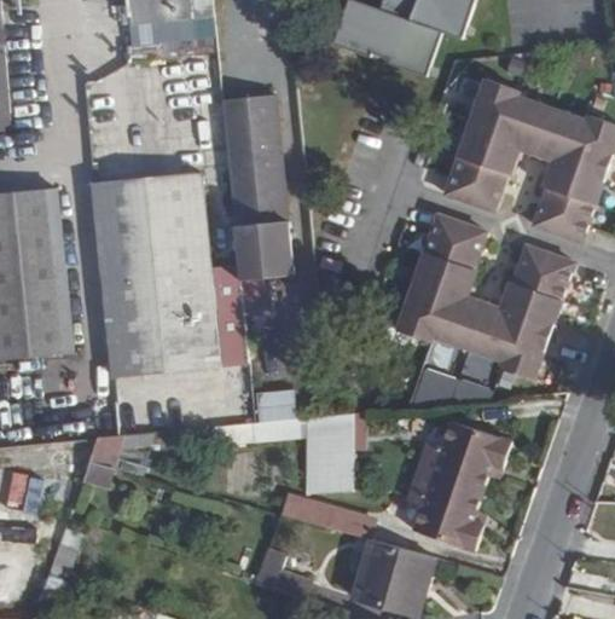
[(125,0),(127,16),(127,25),(128,25),(213,17),(210,0),(125,0)]
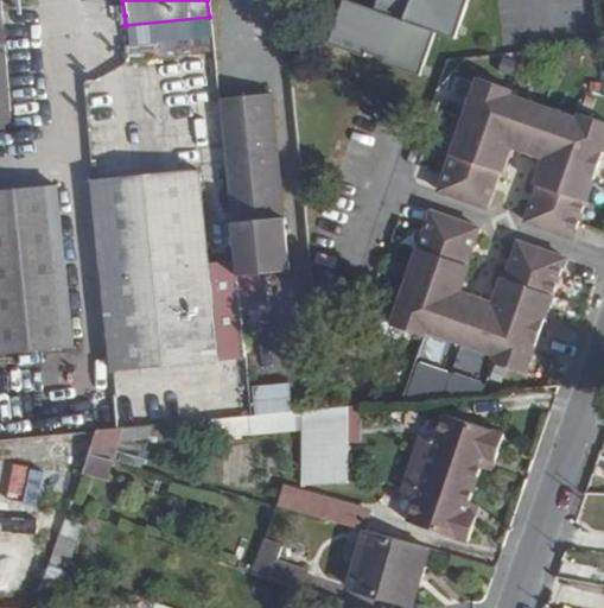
[(374,0),(372,8),(348,0),(339,0),(325,43),(362,56),(363,52),(381,58),(380,63),(418,75),(433,32),(453,39),(465,0),(374,0)]
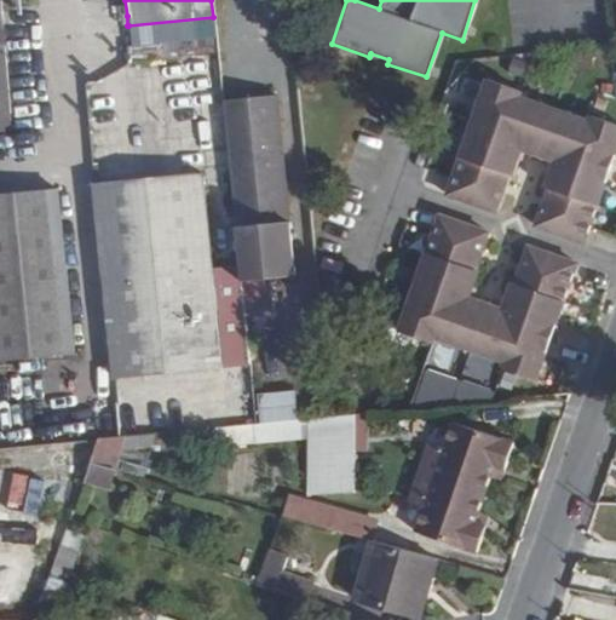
[(0,133),(11,131),(0,13),(0,133)]
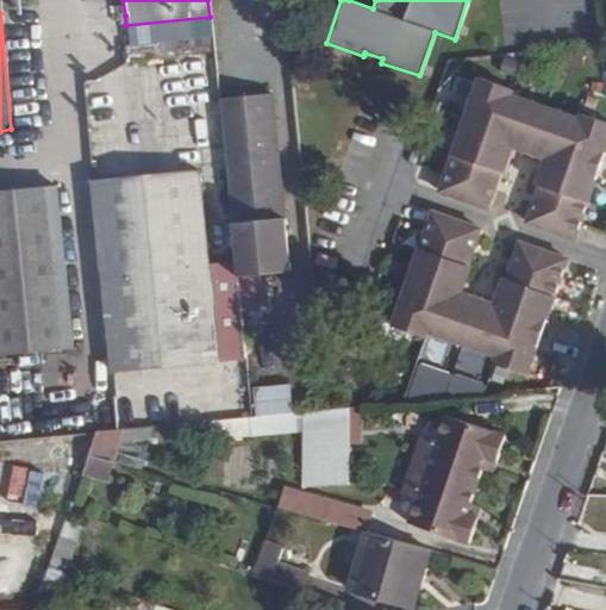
[(525,223),(574,240),(594,182),(605,148),(605,122),(587,116),(581,113),(580,116),(512,92),(513,89),(480,78),(439,192),(486,209),(499,172),(501,172),(511,147),(545,159),(536,184),(538,186),(525,223)]
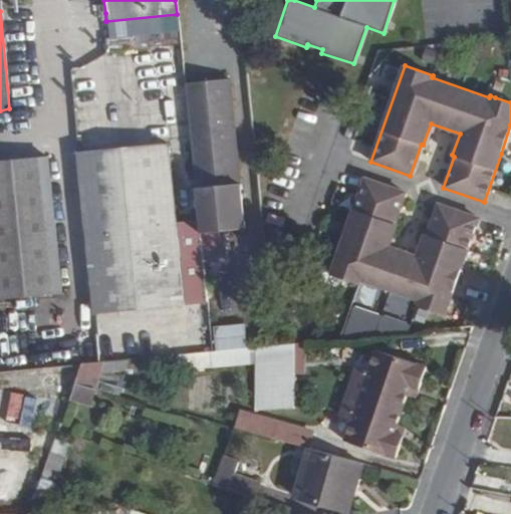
[(192,166),(198,220),(199,233),(244,229),(227,78),(184,83),(192,166)]
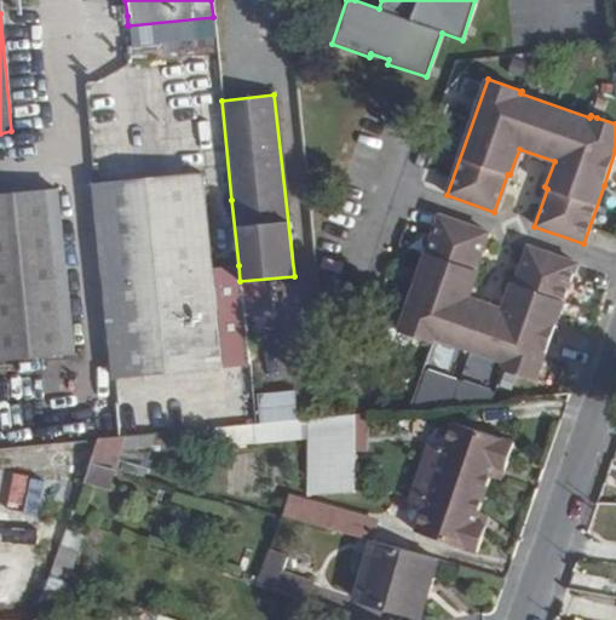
[(220,367),(211,269),(203,202),(201,173),(91,183),(111,378),(220,367)]
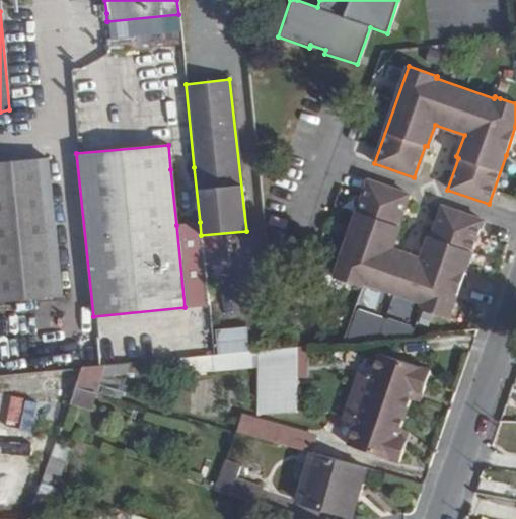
[(47,158),(0,162),(0,301),(61,295),(47,158)]
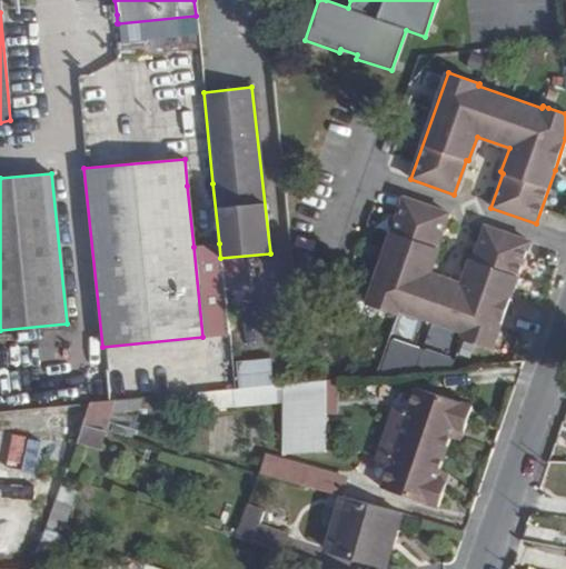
[(194,247),(219,243),(212,183),(187,186),(194,247)]
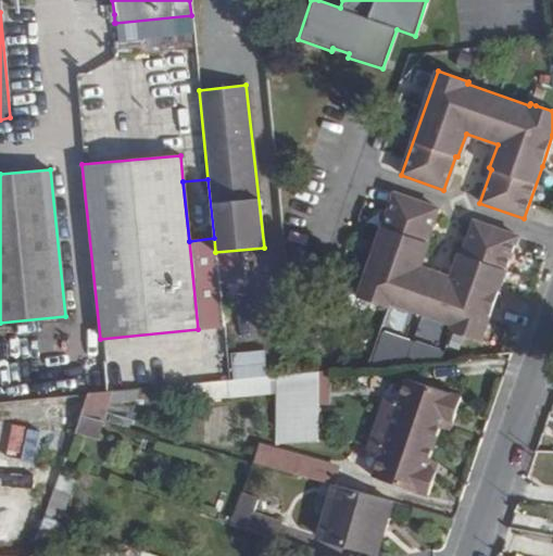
[(438,207),(394,192),(372,254),(372,257),(356,297),(387,308),(388,305),(450,328),(450,330),(479,341),(517,237),(474,222),(462,255),(460,254),(451,277),(419,266),(428,243),(426,242),(438,207)]
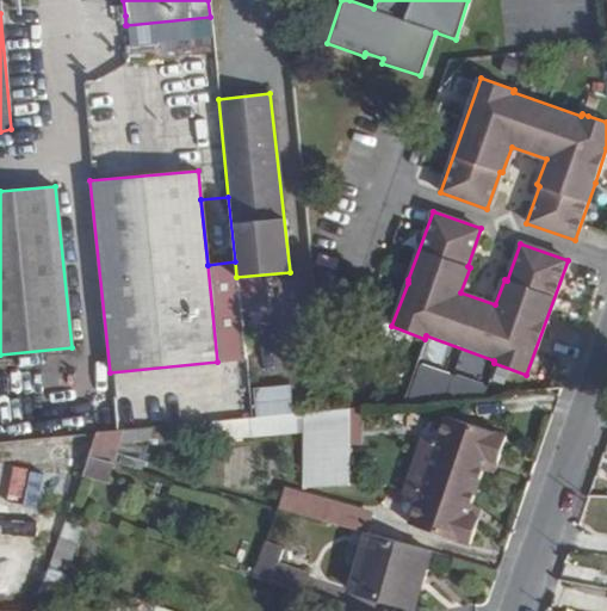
[(236,277),(235,261),(208,265),(217,362),(245,359),(236,277)]
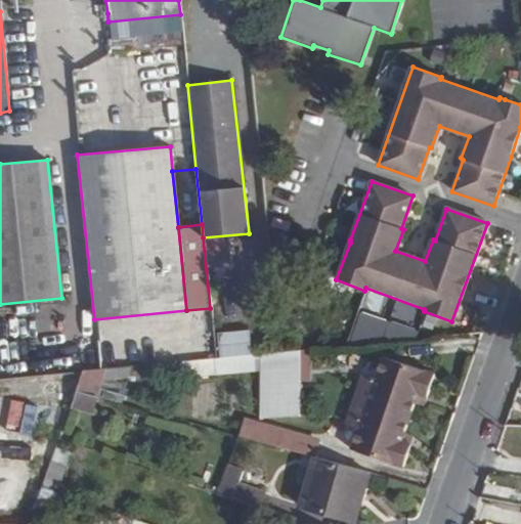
[(360,299),(357,316),(384,320),(386,302),(360,299)]
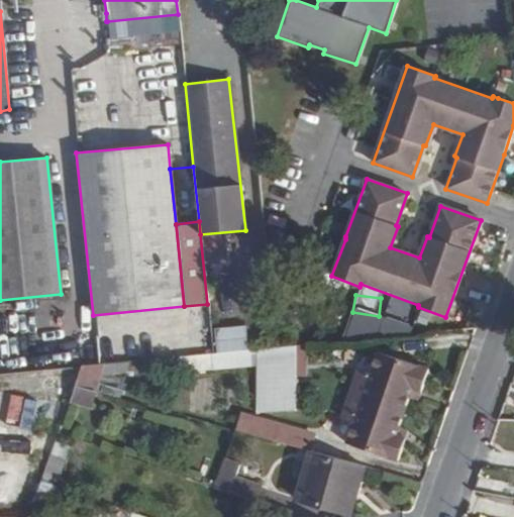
[(258,348),(258,362),(255,412),(292,413),(293,345),(271,347),(258,348)]
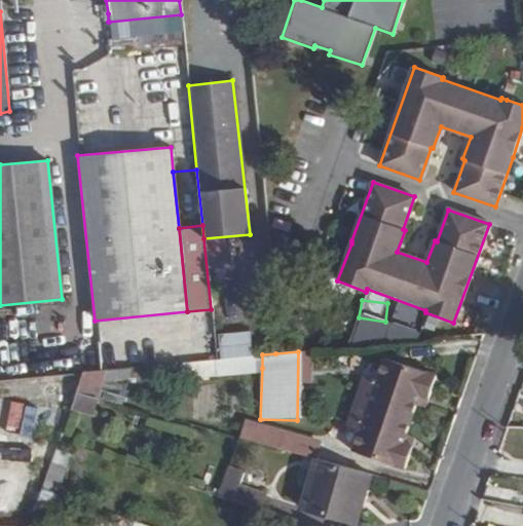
[(226,371),(262,368),(262,354),(217,360),(218,369),(225,368),(226,371)]
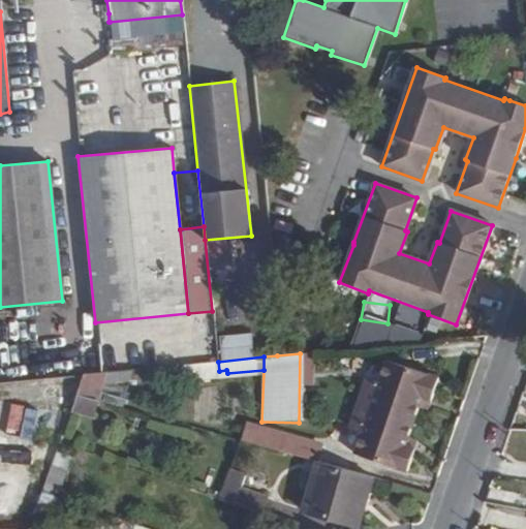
[(384,360),(377,380),(377,381),(376,382),(363,377),(346,426),(360,431),(351,454),(405,472),(414,447),(405,444),(421,399),(429,401),(437,376),(384,360)]
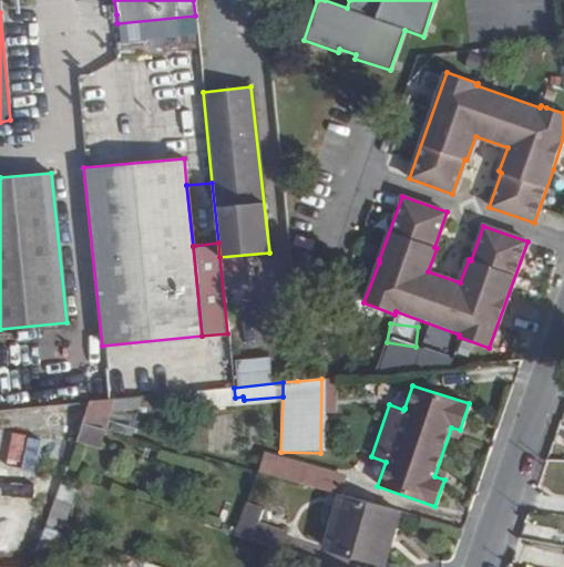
[(82,422),(105,429),(110,411),(140,409),(140,397),(89,401),(82,422)]
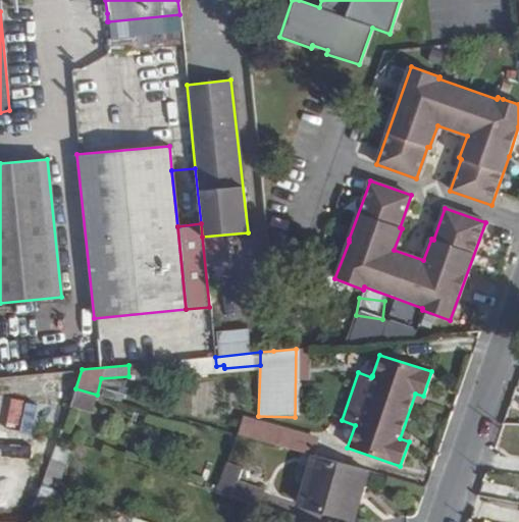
[(97,395),(75,388),(68,406),(91,413),(97,395)]
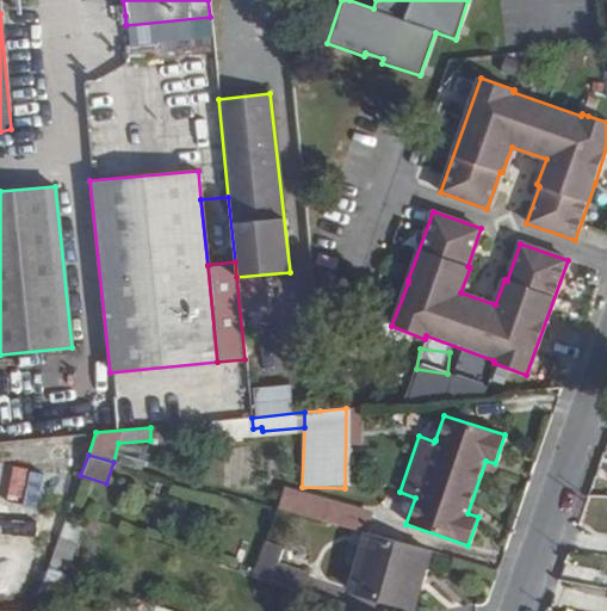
[(358,535),(365,511),(279,486),(272,510),(358,535)]
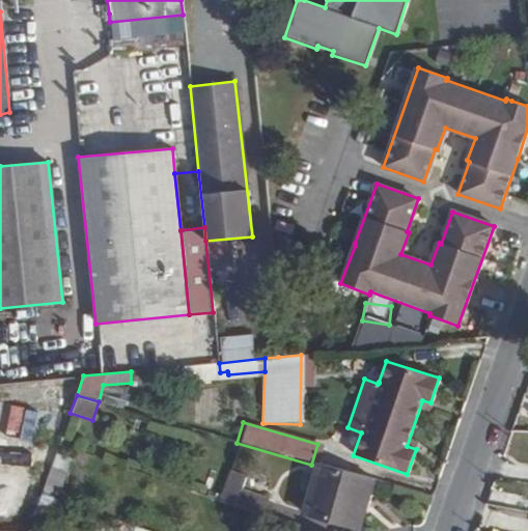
[(314,463),(301,511),(354,527),(360,506),(366,507),(373,479),(314,463)]
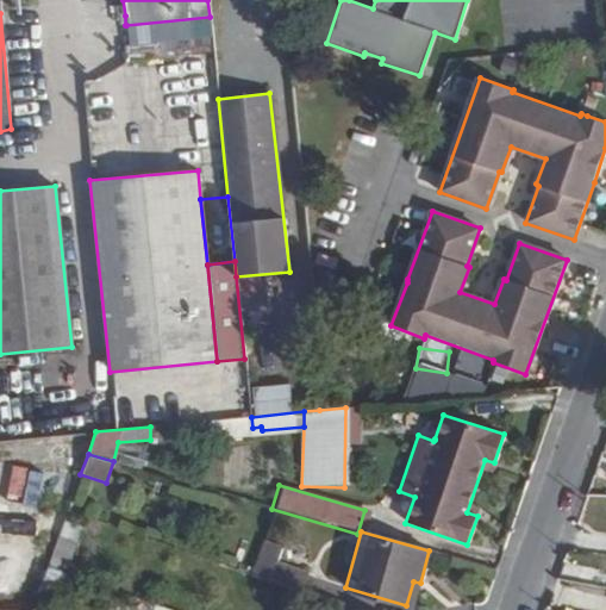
[(61,533),(49,566),(66,572),(77,540),(61,533)]
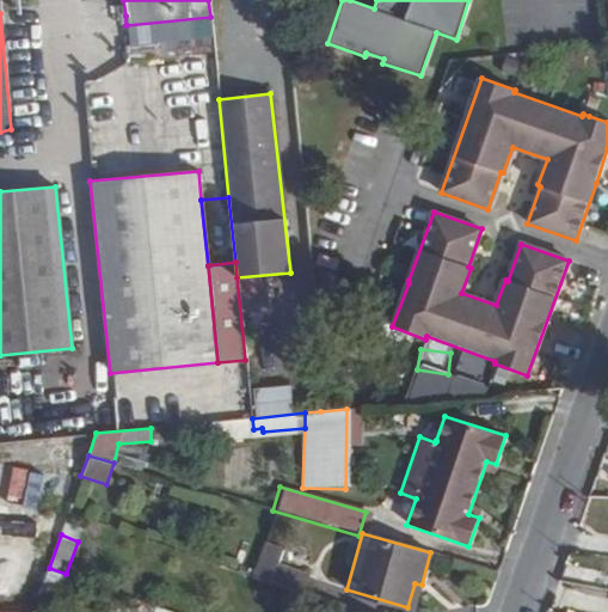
[(250,576),(270,583),(277,563),(283,548),(263,542),(250,576)]
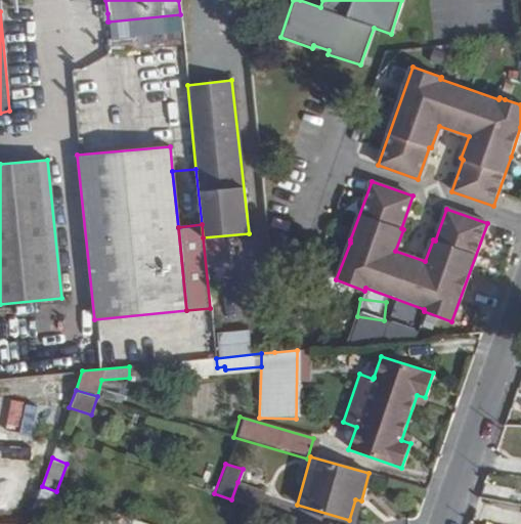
[(262,491),(237,482),(231,499),(257,509),(262,491)]
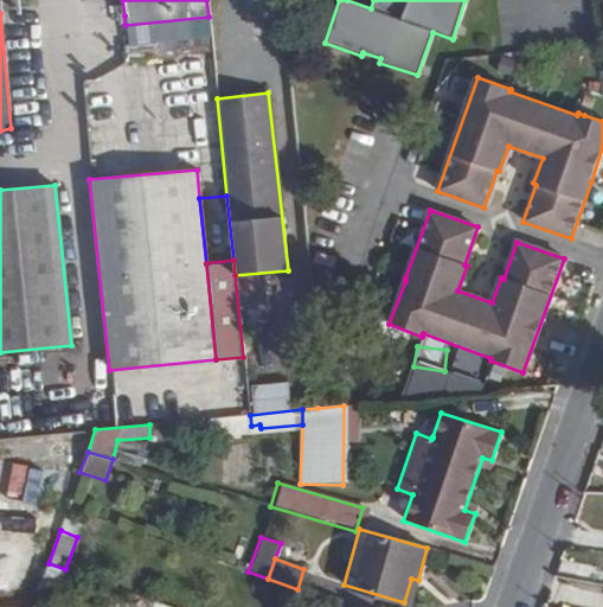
[(62,582),(65,570),(49,563),(32,606),(65,606),(74,587),(62,582)]
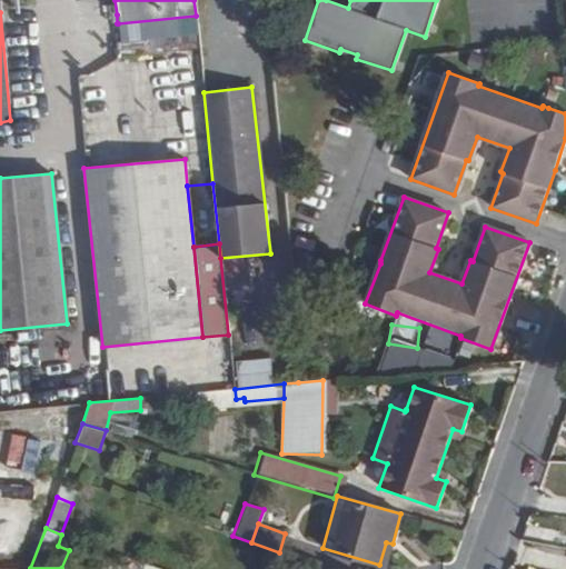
[(77,540),(61,535),(58,546),(69,550),(72,551),(77,540)]
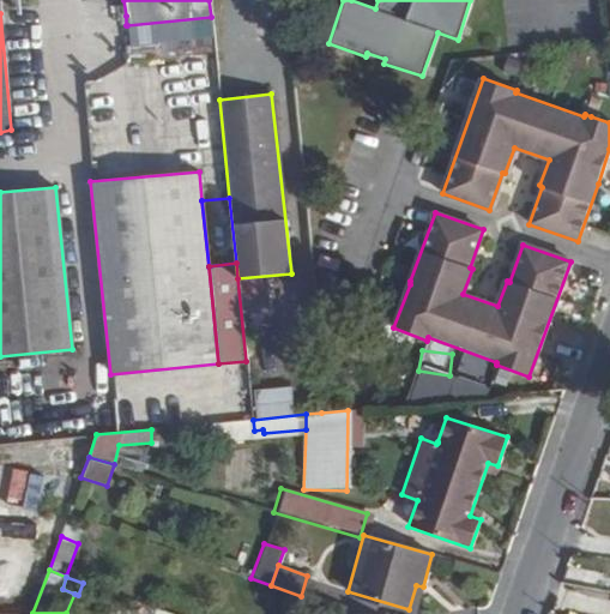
[(609,613),(609,600),(585,596),(580,613),(609,613)]
